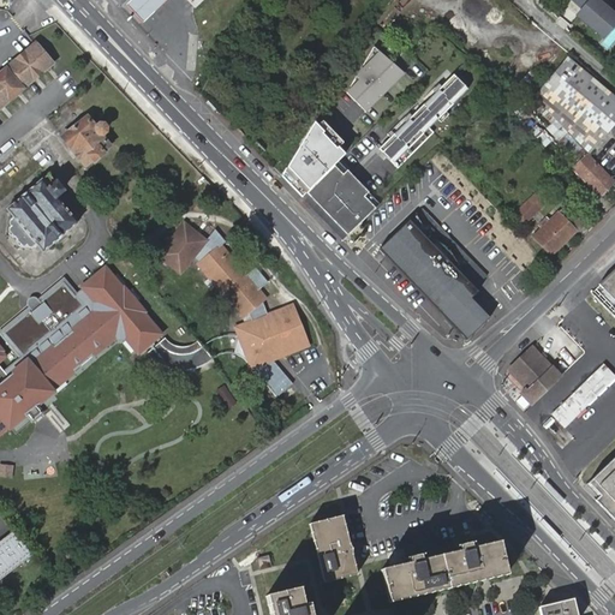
[(163,3),(166,0),(131,0),(126,5),(143,23),(163,3)]
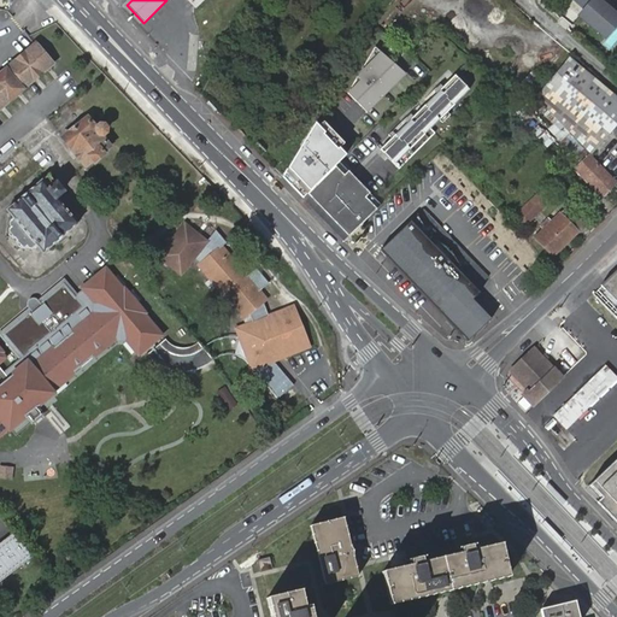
[(616,24),(616,13),(600,0),(592,0),(580,16),(606,37),(616,24)]
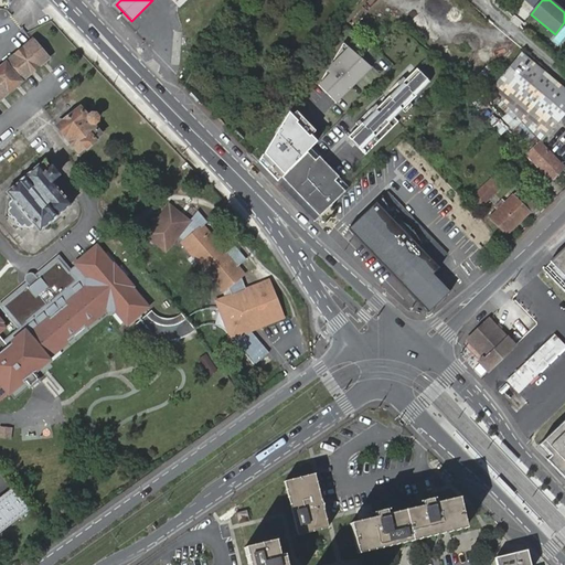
[(33,38),(0,66),(0,98),(49,57),(33,38)]
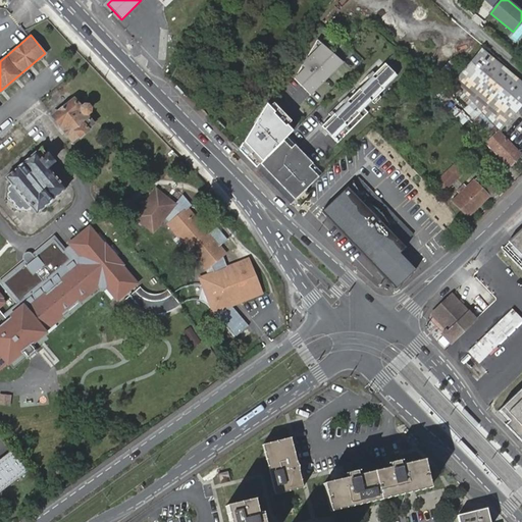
[(344,62),(317,39),(295,77),(310,95),(344,62)]
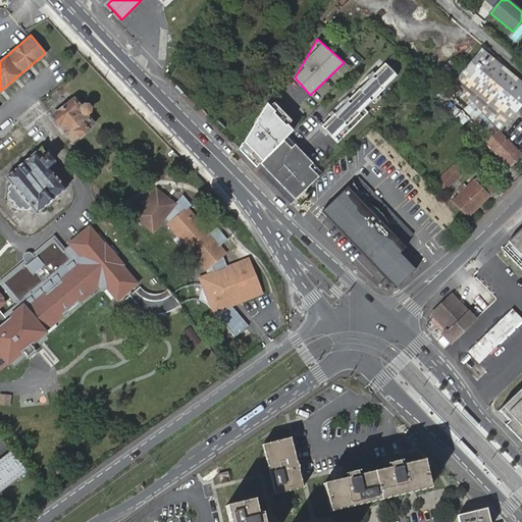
[(465,69),(455,83),(482,111),(502,132),(521,105),(521,81),(482,49),(465,69)]
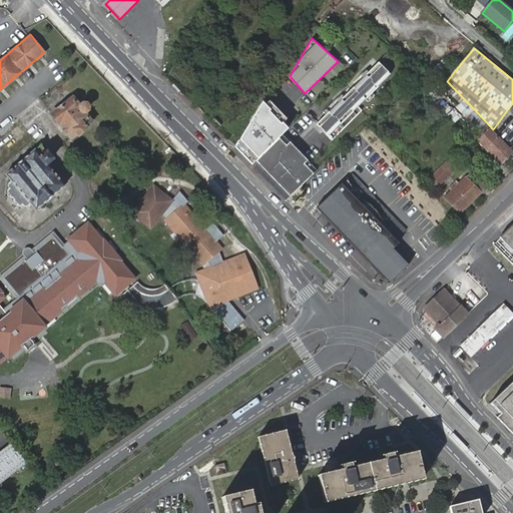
[(333,139),(362,110),(359,106),(392,75),(380,62),(317,123),(333,139)]
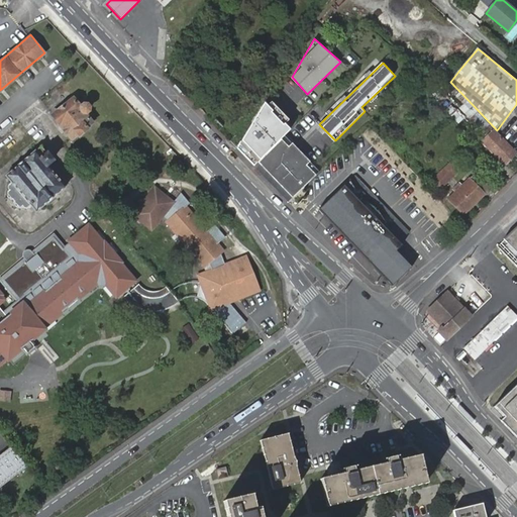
[(74,97),(52,114),(72,139),(94,121),(88,114),(91,111),(92,107),(88,102),(83,102),(81,105),(74,97)]
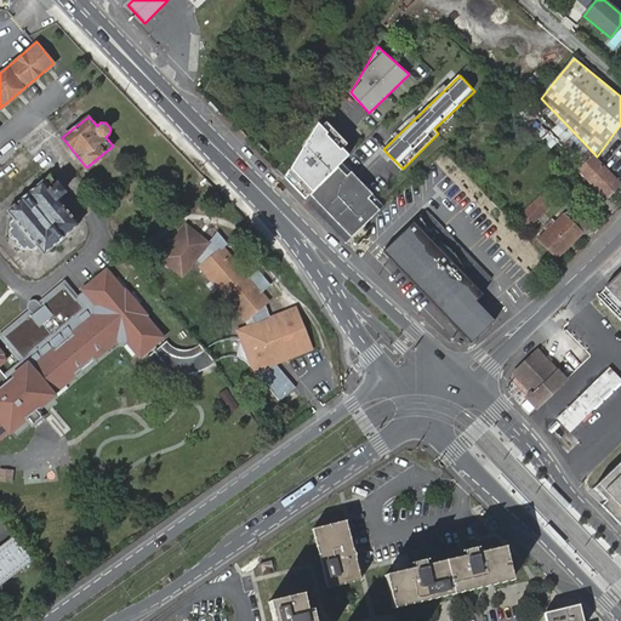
[(318,123),(285,177),(305,198),(348,154),(318,123)]
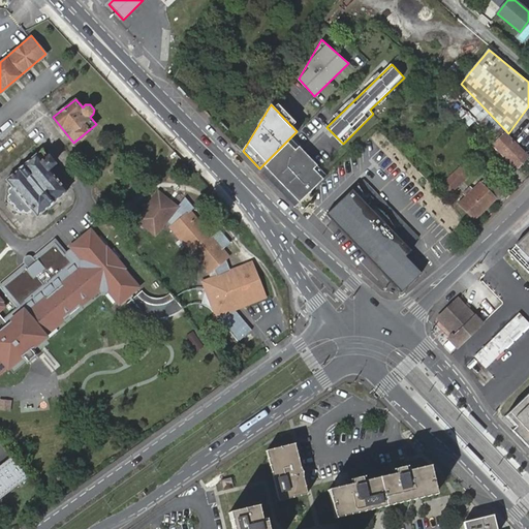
[(517,168),(528,156),(528,154),(508,133),(489,113),(483,120),(499,137),(493,144),(517,168)]
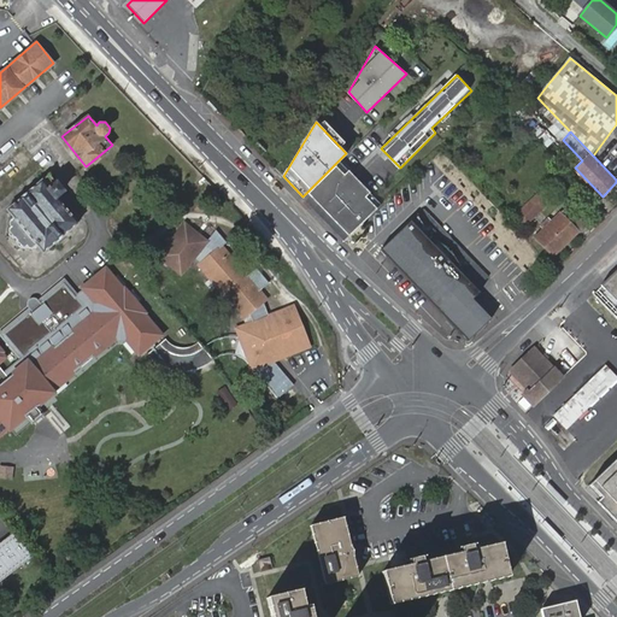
[(0,187),(36,156),(23,142),(0,162),(0,187)]
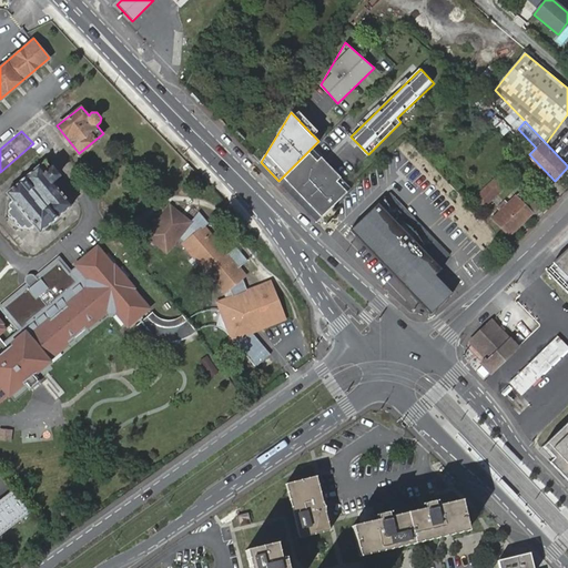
[(509,142),(515,149),(523,141),(517,135),(509,142)]
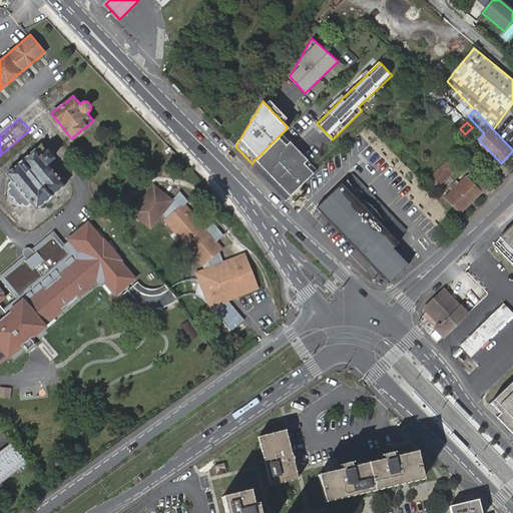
[(318,169),(283,133),(252,164),(287,199),(318,169)]
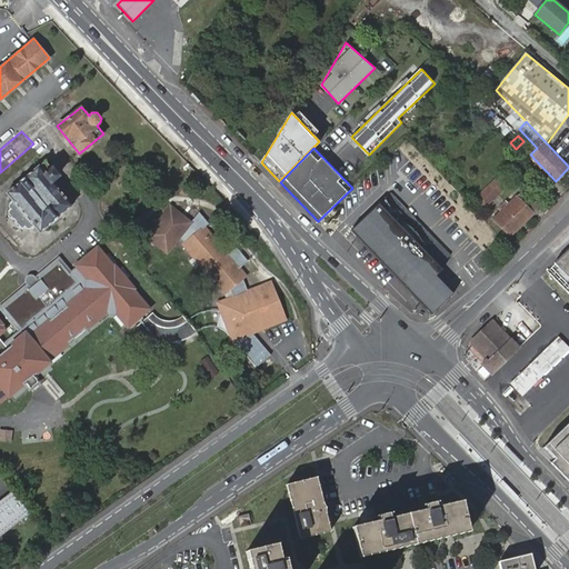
[(16,201),(35,222),(40,230),(69,206),(51,183),(59,177),(46,161),(9,193),(16,201)]
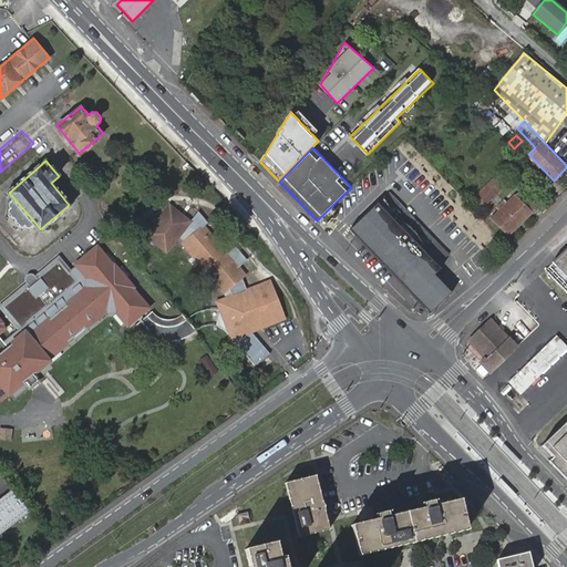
[(504,186),(496,177),(475,198),(484,206),(504,186)]
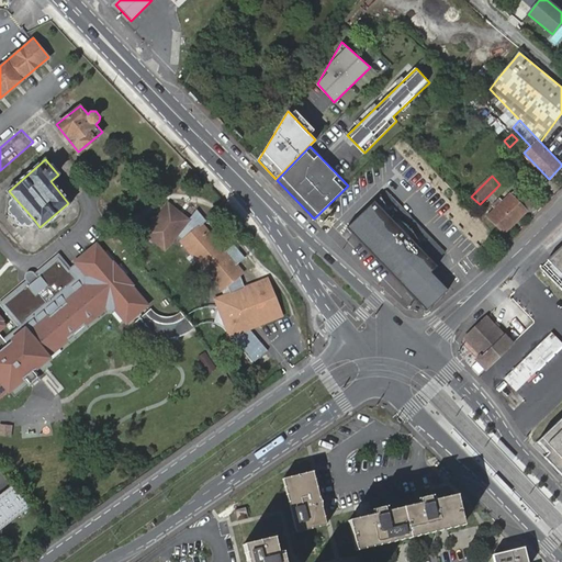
[(373,198),(379,203),(390,192),(385,187),(373,198)]
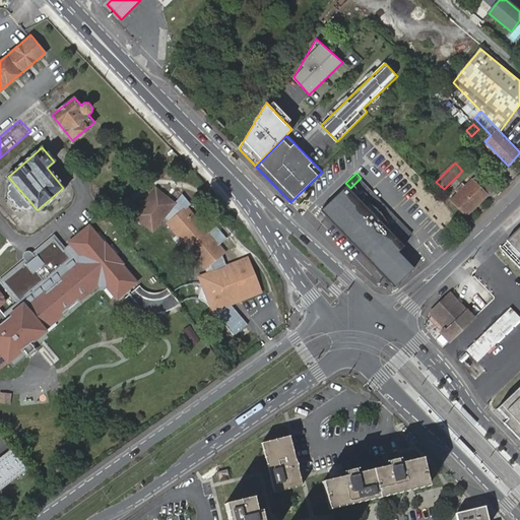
[(493,189),(478,174),(452,199),(467,215),(493,189)]
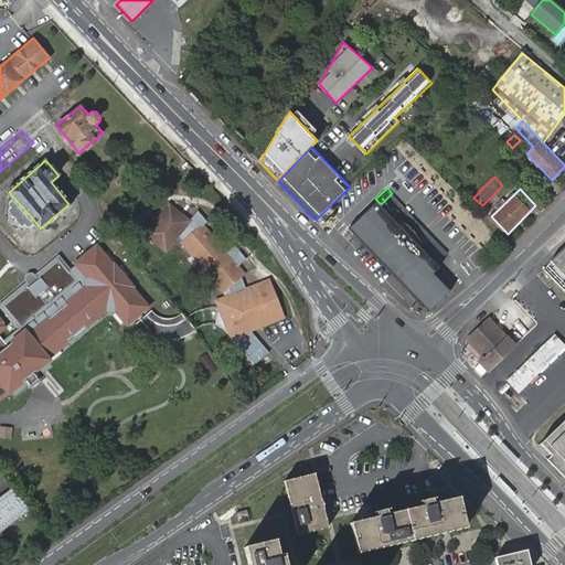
[(349,225),(428,310),(449,289),(433,270),(439,265),(436,262),(426,252),(438,241),(424,226),(413,237),(401,225),(412,214),(392,193),(381,204),(375,199),(349,225)]
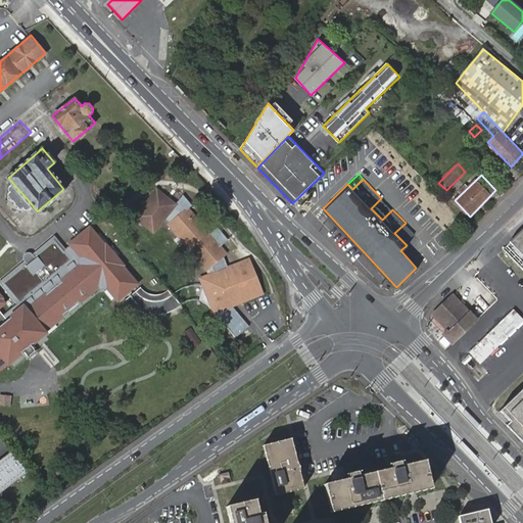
[(30,206),(32,204),(14,185),(12,186),(11,188),(10,191),(12,193),(10,195),(9,196),(18,207),(19,207),(22,206),(26,207),(30,206)]
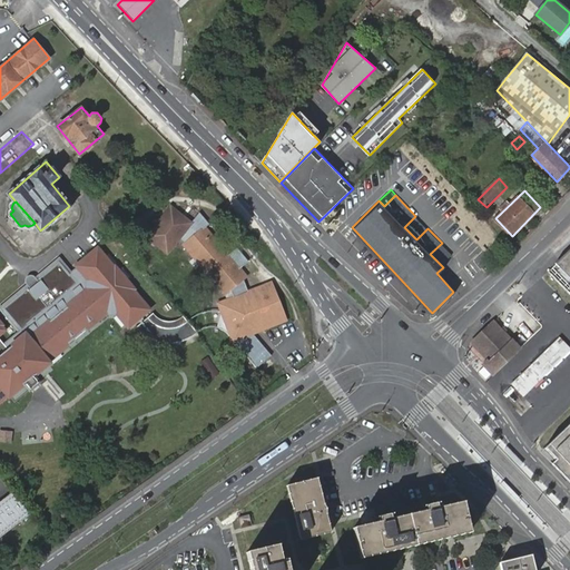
[(267,296),(265,287),(248,294),(244,283),(248,281),(243,273),(252,265),(239,251),(232,257),(209,229),(212,227),(203,215),(193,224),(172,208),(144,234),(161,253),(176,241),(182,246),(179,248),(189,257),(197,265),(225,294),(231,291),(235,301),(228,314),(220,316),(222,331),(226,334),(256,369),(271,356),(254,335),(251,332),(258,326),(263,331),(285,322),(273,294),(267,296)]
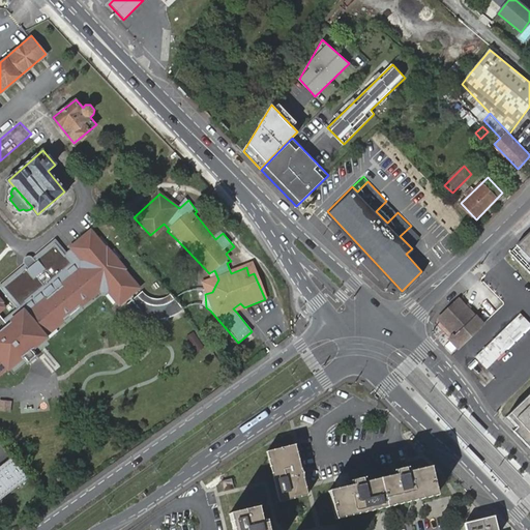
[(386,201),(376,211),(387,223),(398,212),(386,201)]
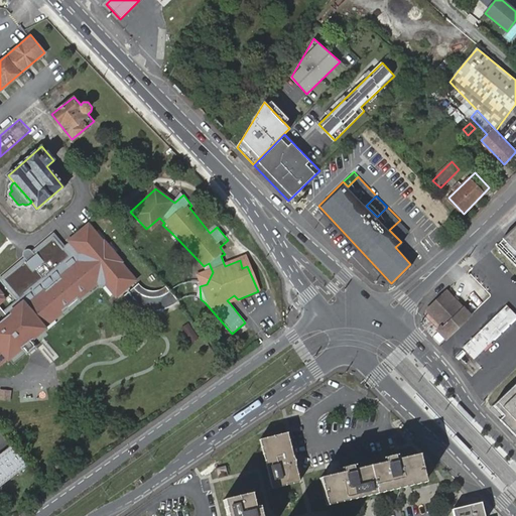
[(408,229),(400,220),(389,230),(398,239),(408,229)]
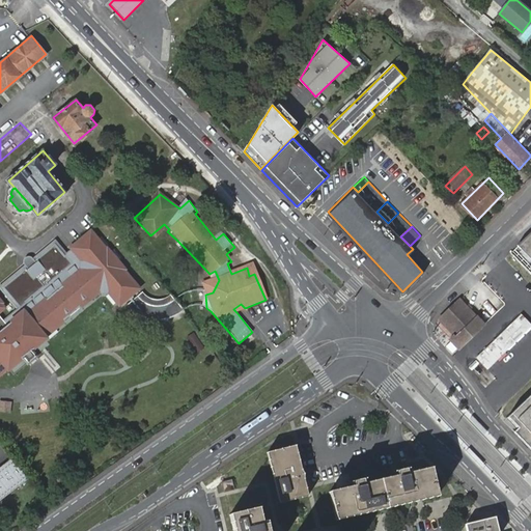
[(143,291),(138,295),(135,297),(132,294),(139,287),(91,230),(72,247),(86,266),(83,269),(28,314),(24,310),(21,313),(8,324),(0,314),(0,310),(4,307),(0,301),(0,329),(1,330),(0,330),(0,373),(6,368),(7,369),(22,358),(33,348),(47,337),(46,336),(105,287),(119,304),(126,299),(129,302),(128,304),(131,308),(137,313),(142,316),(146,318),(152,319),(159,319),(165,318),(175,315),(185,309),(175,299),(172,295),(166,299),(157,300),(150,298),(143,291)]
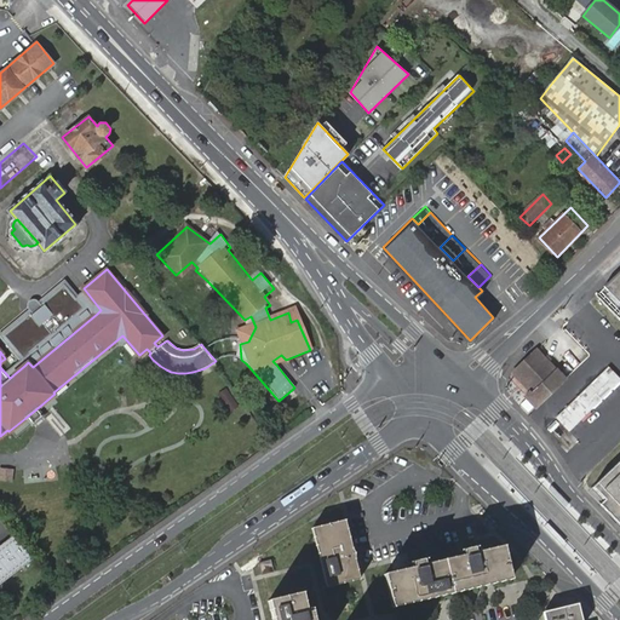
[(619,271),(604,286),(619,302),(619,271)]
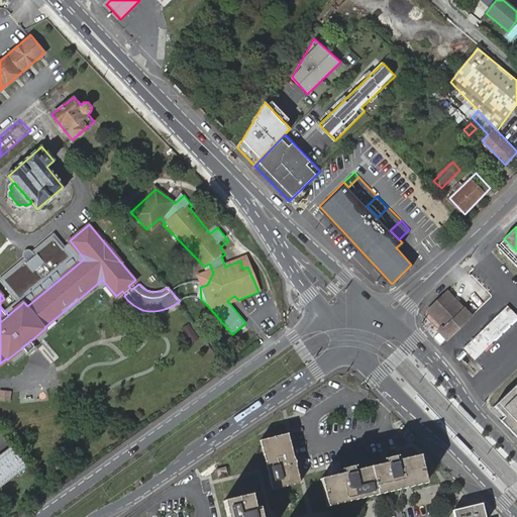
[(56,233),(0,278),(0,280),(20,305),(23,302),(27,306),(81,262),(56,233)]
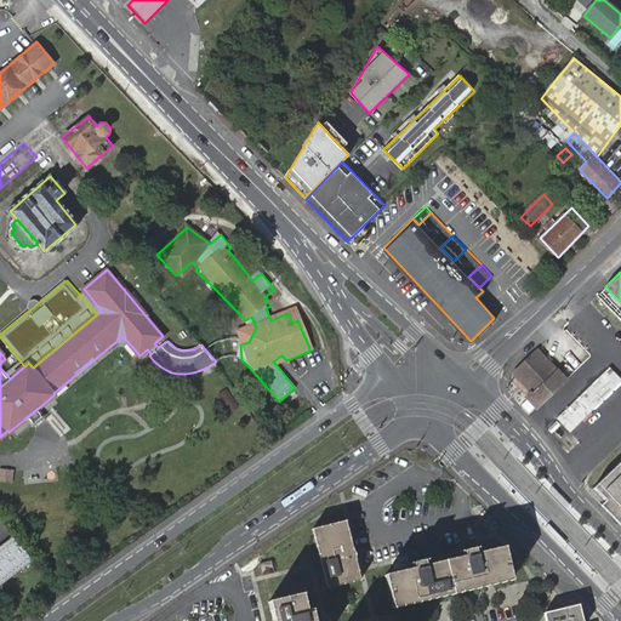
[(215,289),(206,280),(201,285),(210,294),(215,289)]
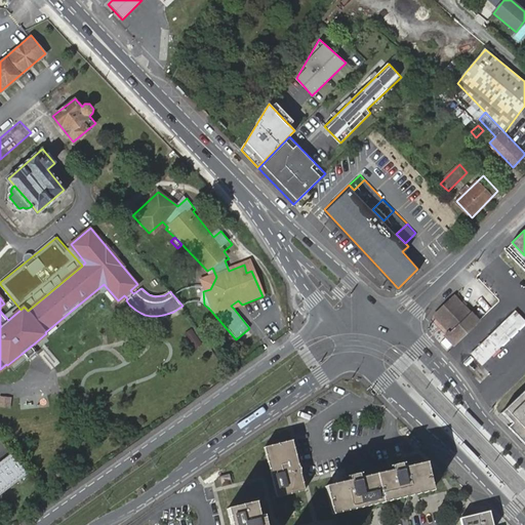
[(454,296),(436,315),(451,331),(445,336),(453,346),(478,321),(454,296)]
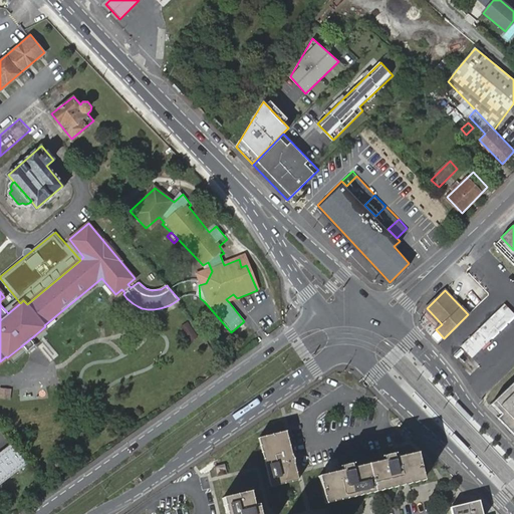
[(513,310),(506,302),(482,326),(495,340),(513,321),(513,310)]
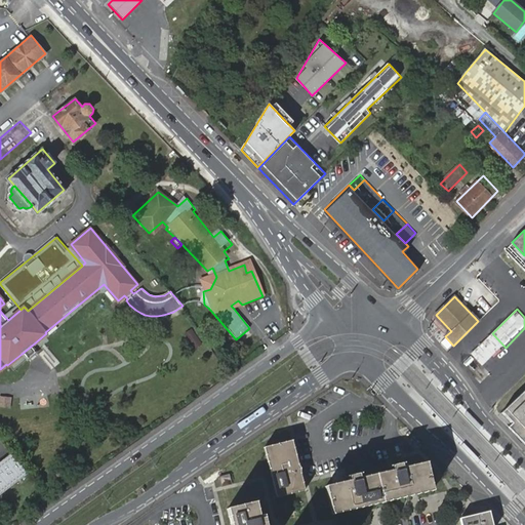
[(192,350),(201,342),(191,328),(182,334),(192,350)]
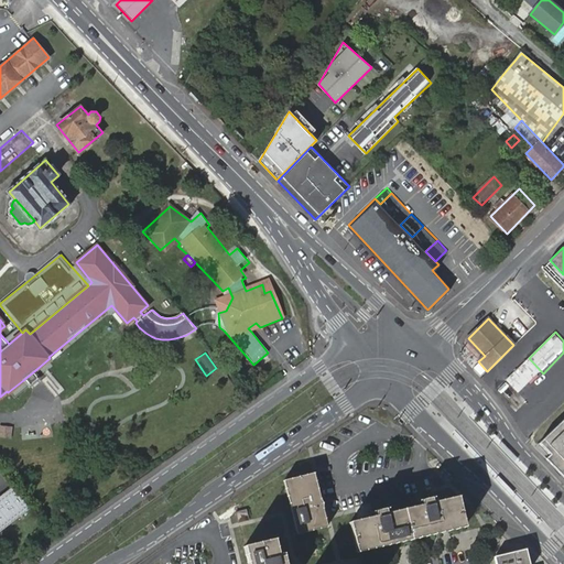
[(543,373),(529,358),(517,370),(531,384),(543,373)]
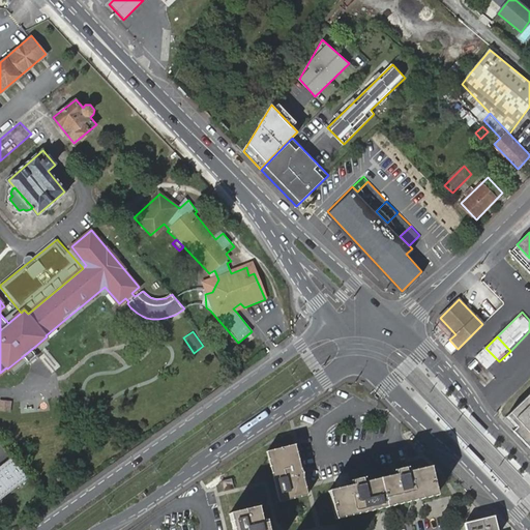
[(33,348),(22,357),(28,364),(38,355),(33,348)]
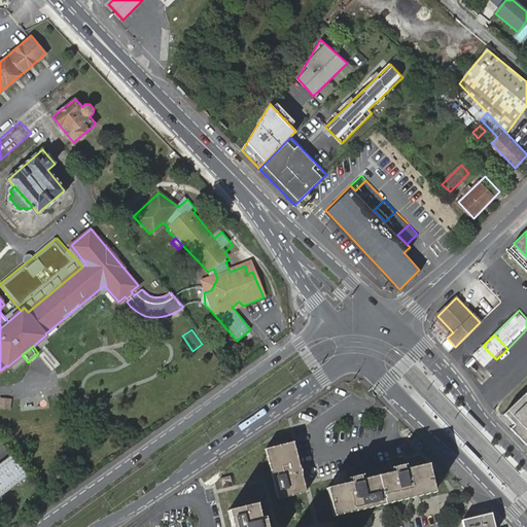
[(496,359),(483,346),(473,353),(488,367),(496,359)]
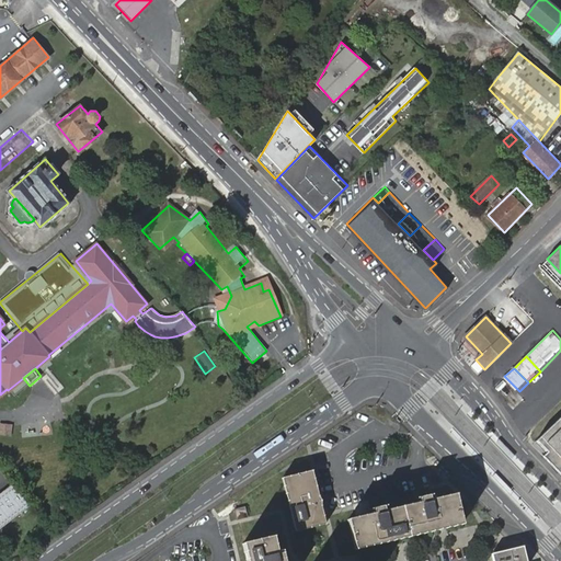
[(560,413),(535,438),(548,451),(544,455),(560,472),(560,413)]
